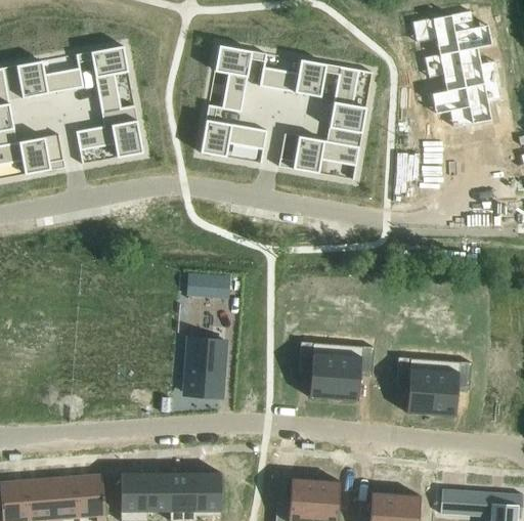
[(471,9),(450,13),(457,50),(478,47),(478,48),(492,45),(488,24),(474,27),(471,9)]
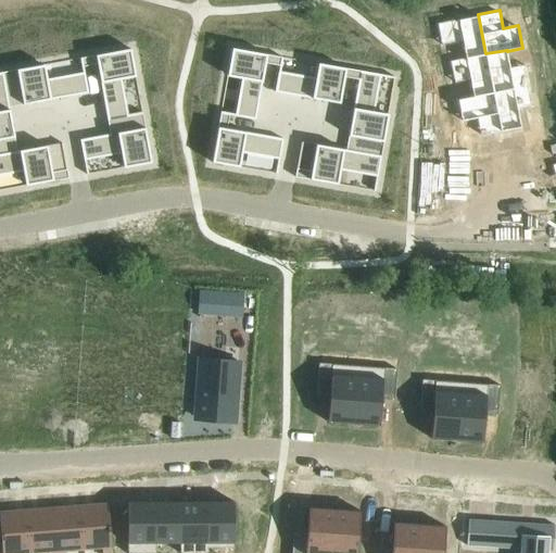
[(478,14),(436,22),(440,45),(462,40),(465,57),(465,58),(485,53),(478,14)]
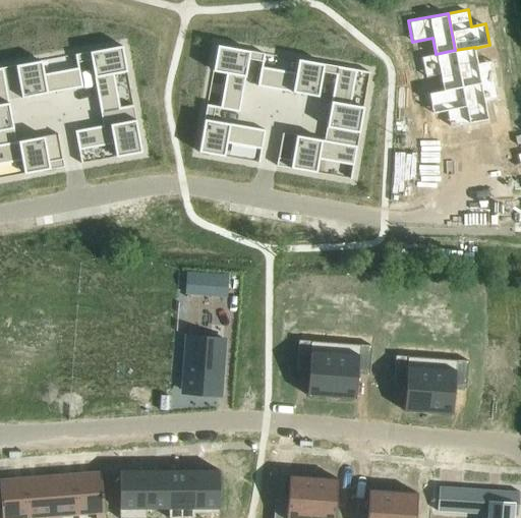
[(217,44),(213,70),(227,72),(221,108),(239,111),(248,58),(262,60),(264,60),(265,52),(217,44)]
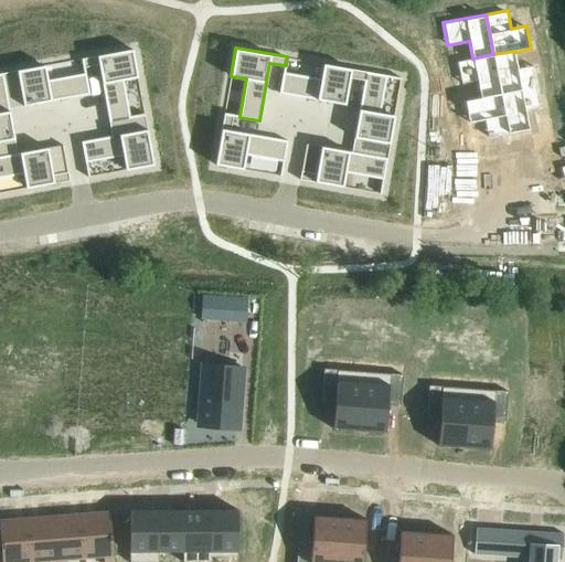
[(132,49),(81,57),(83,66),(84,66),(98,64),(109,120),(129,117),(129,115),(123,80),(138,76),(132,49)]
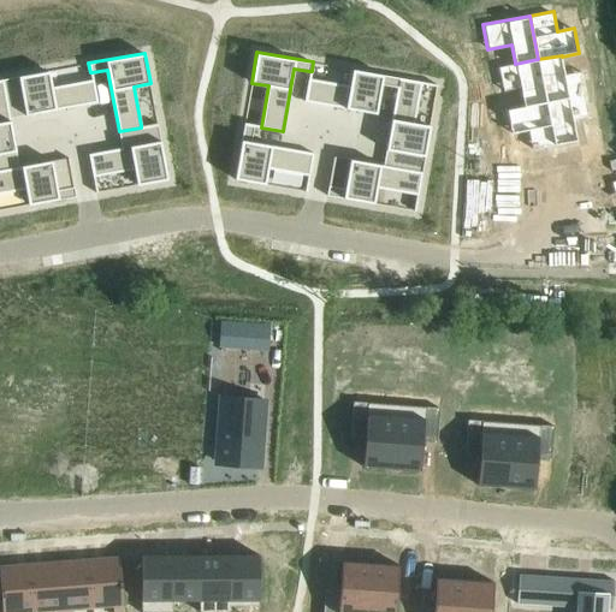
[(562,55),(538,59),(546,102),(586,94),(581,70),(564,72),(562,57),(562,55)]
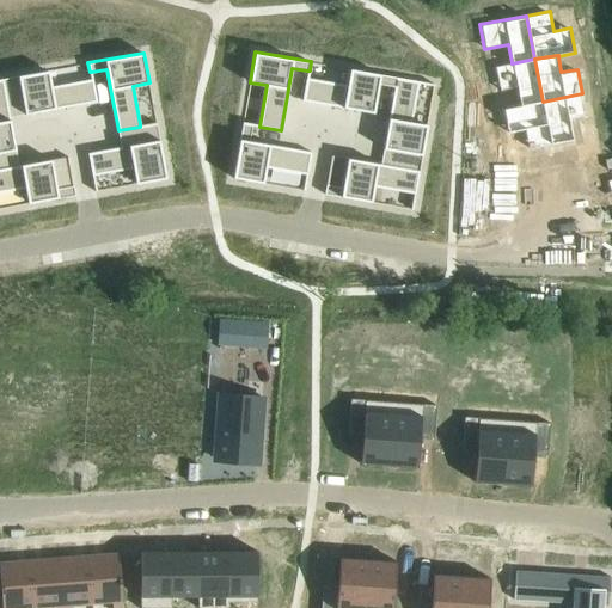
[(512,62),(495,66),(500,90),(515,87),(519,104),(519,105),(543,102),(534,59),(512,63),(512,62)]
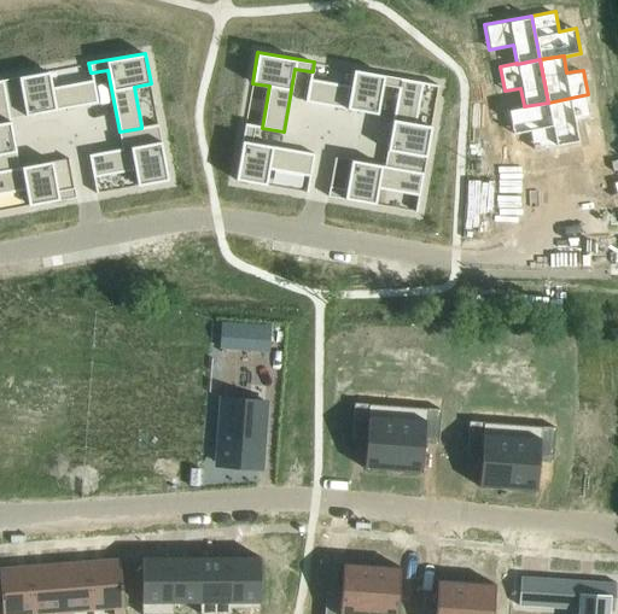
[(309,79),(305,100),(378,113),(383,85),(398,87),(400,77),(354,69),(350,86),(309,79)]
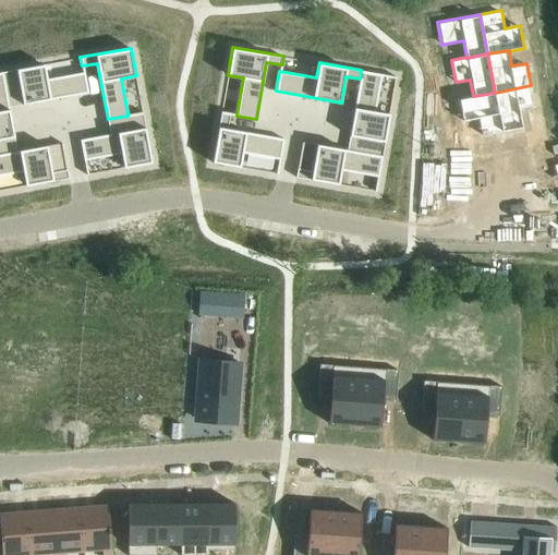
[(45,63),(2,71),(4,80),(19,77),(23,104),(88,92),(85,72),(83,72),(47,79),(45,63)]
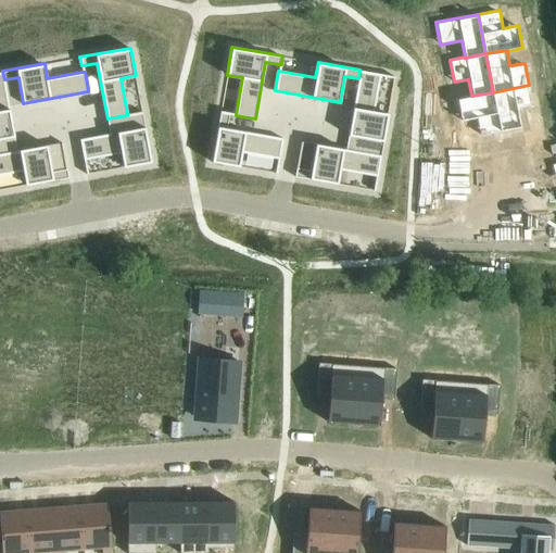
[(358,78),(349,135),(375,139),(373,153),(381,154),(388,113),(373,110),(379,75),(379,73),(359,70),(358,78)]
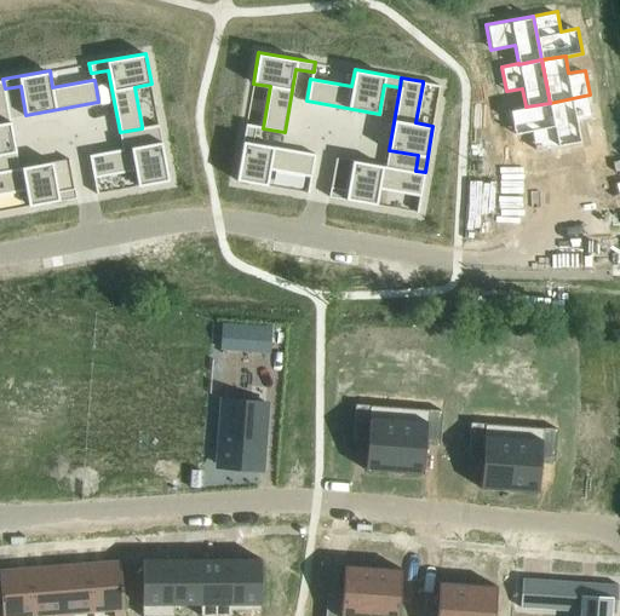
[(0,154),(16,151),(5,88),(3,79),(0,79),(0,154)]
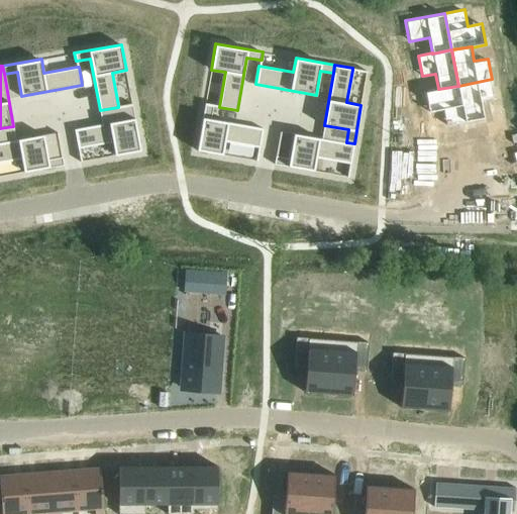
[(492,79),(458,86),(466,122),(476,120),(486,118),(482,102),(496,100),(492,79)]
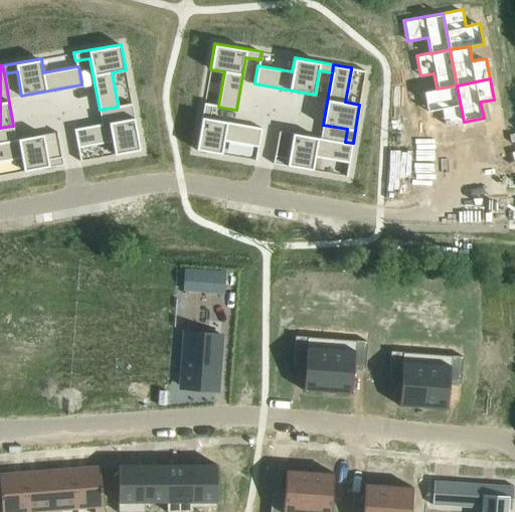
[(437,88),(422,91),(426,112),(441,109),(444,126),(464,122),(457,86),(437,89),(437,88)]
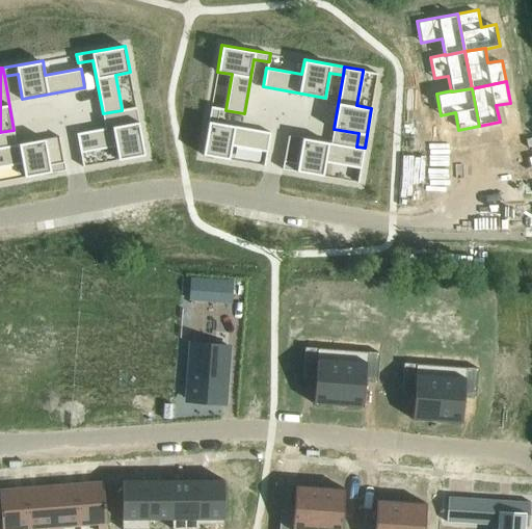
[(211,105),(203,154),(229,159),(232,144),(265,150),(267,151),(270,132),(216,122),(219,107),(211,105)]
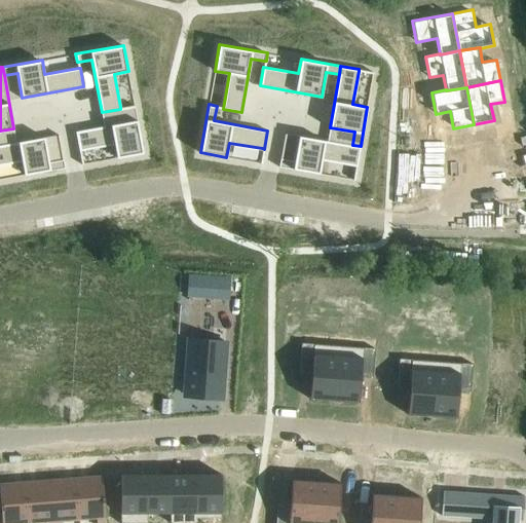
[(128,121),(75,131),(79,150),(80,149),(114,143),(117,157),(143,153),(135,105),(126,106),(128,121)]
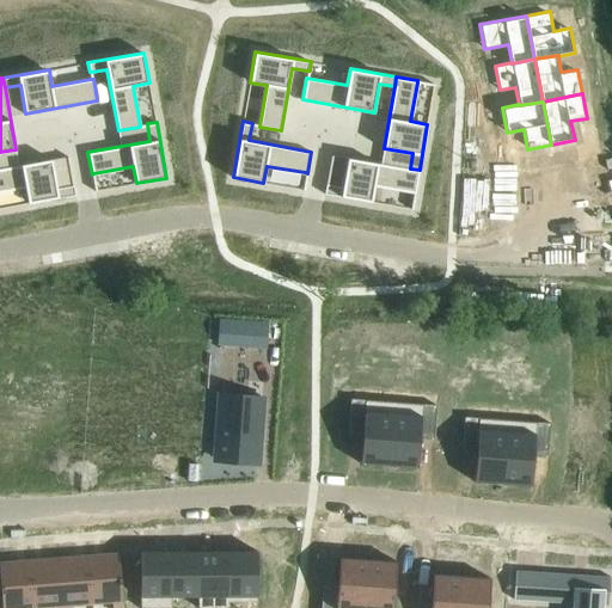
[(326,184),(324,194),(372,201),(374,184),(414,191),(415,192),(420,170),(410,169),(348,158),(343,179),(342,186),(328,184),(326,184)]
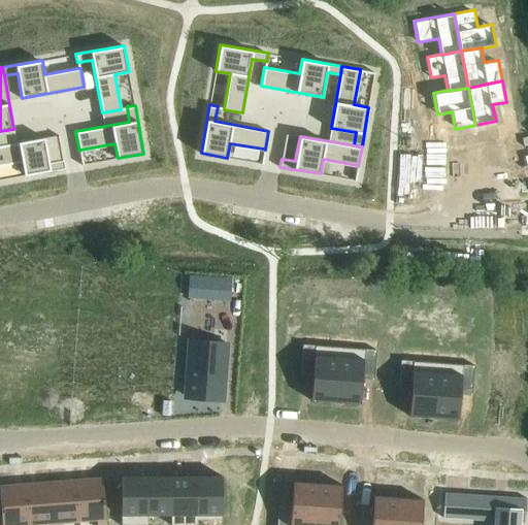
[(0,144),(0,164),(22,161),(25,175),(65,168),(63,160),(50,162),(44,137),(0,144)]
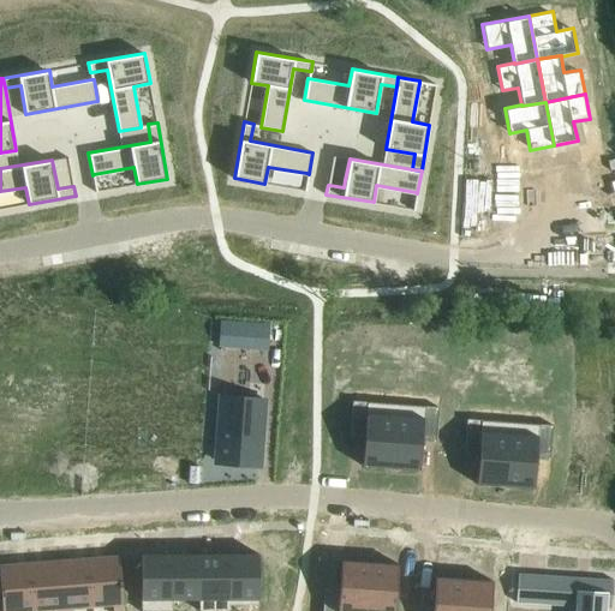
[(221,396),(218,461),(258,463),(263,400),(221,396)]
